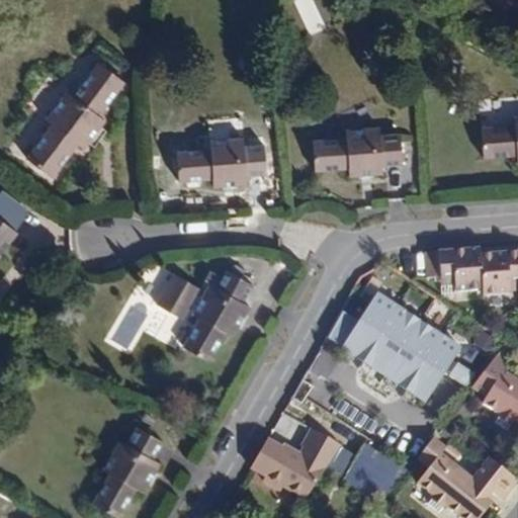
[(295,0),(312,34),(326,27),(313,0),(295,0)]
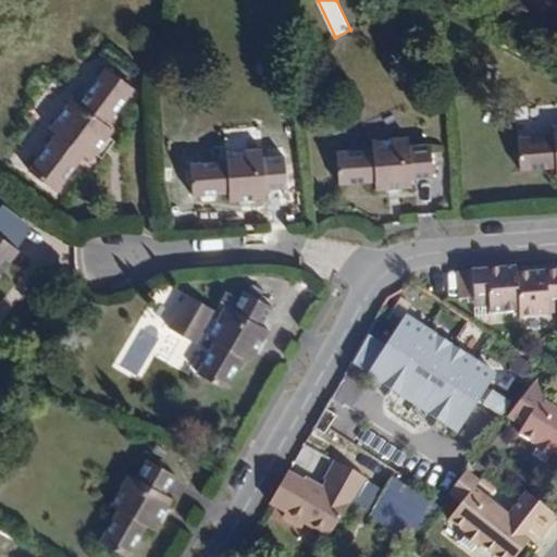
[(422,25),(435,33),(442,21),(429,13),(422,25)]
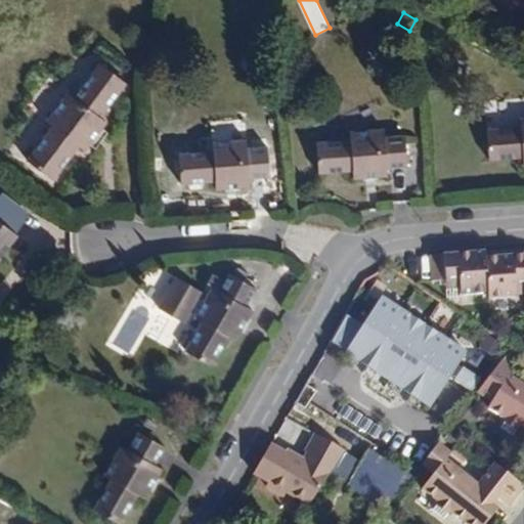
[(107,122),(101,117),(126,84),(100,63),(75,97),(69,92),(47,122),(52,127),(27,161),(54,180),(79,146),(85,150),(107,122)]
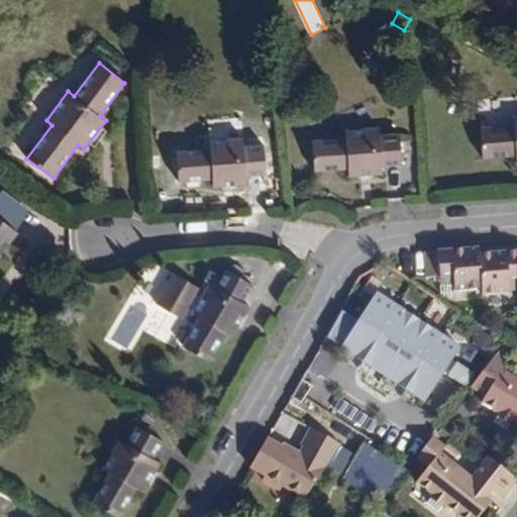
[(516,114),(514,115),(514,125),(481,127),(483,158),(516,154),(516,163),(516,114)]
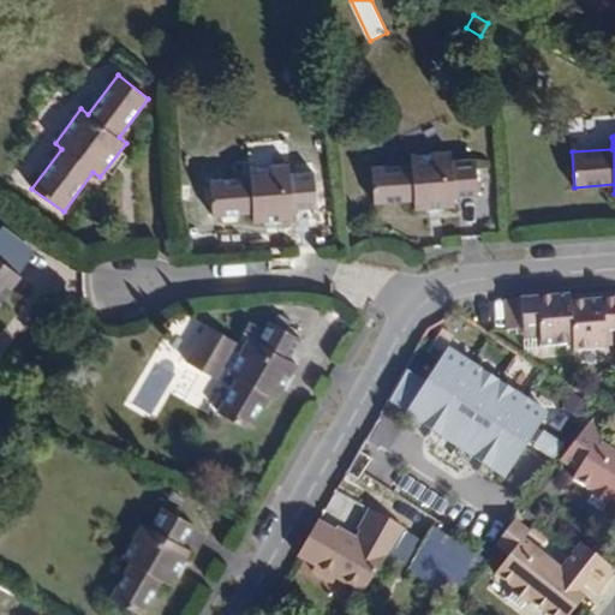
[(479,195),(476,159),(452,161),(452,150),(411,153),(412,163),(371,167),(374,203),(416,201),(416,209),(455,207),(454,196),(479,195)]
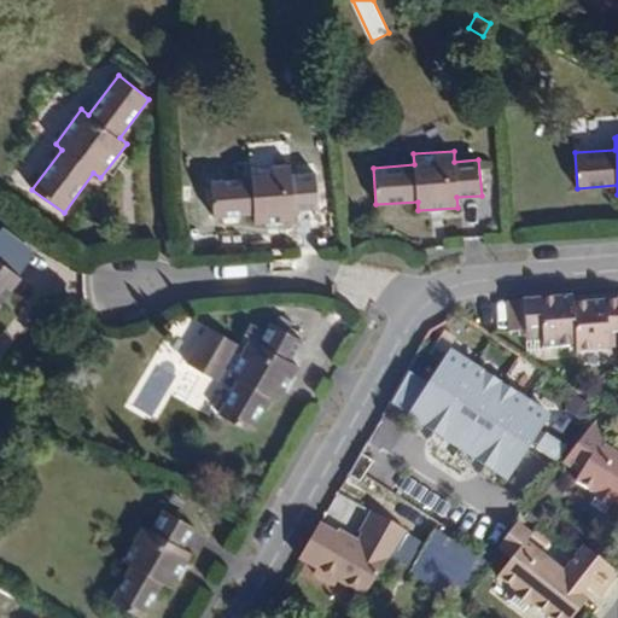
[(319,209),(316,174),(292,175),(291,164),(250,167),(250,178),(210,181),(213,217),(252,214),(252,223),(295,220),(295,210),(319,209)]
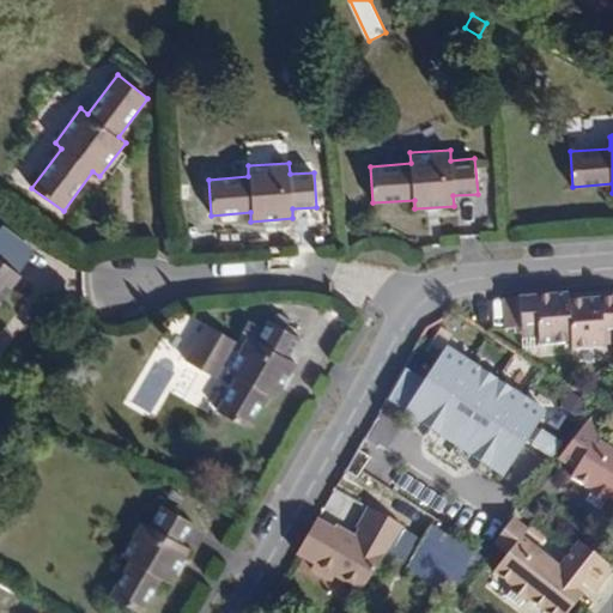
[(0,305),(22,277),(0,260),(0,305)]
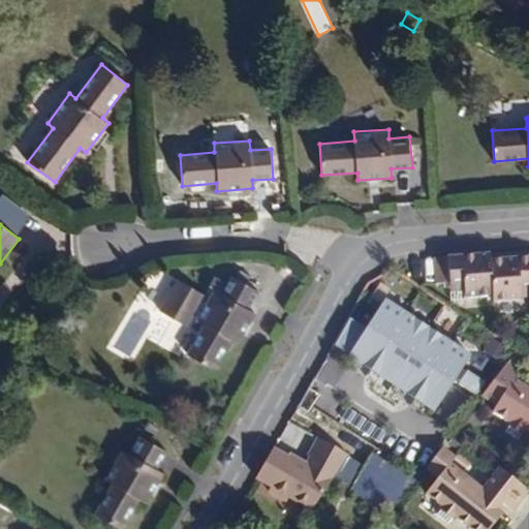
[(495,297),(492,261),(492,254),(450,257),(452,283),(452,284),(467,283),(467,290),(468,299),(495,297)]
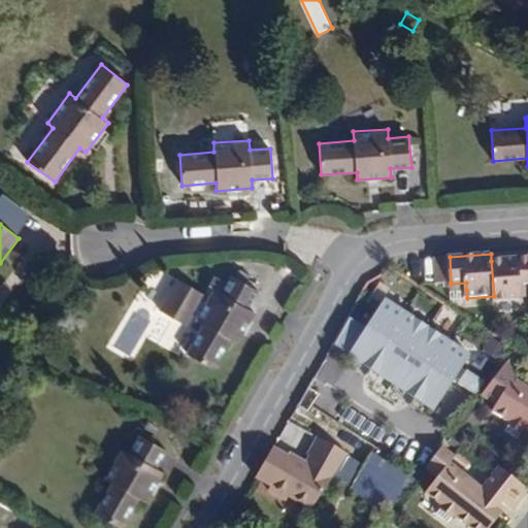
[(527,258),(491,261),(494,296),(494,306),(521,304),(521,302),(520,290),(527,289),(527,258)]
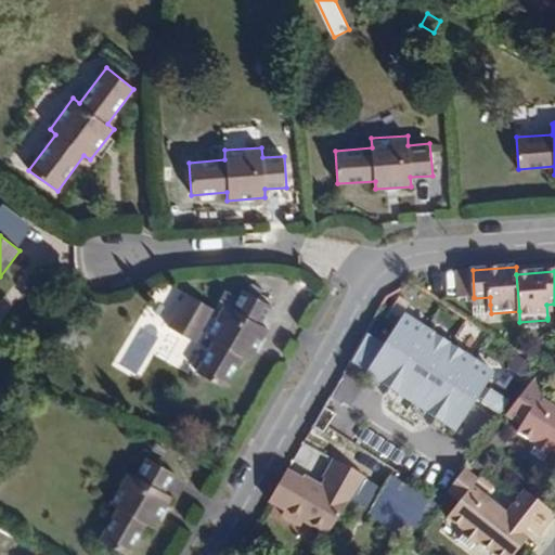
[(248,362),(268,328),(260,324),(270,306),(243,291),(239,298),(226,291),(219,300),(224,304),(215,321),(210,318),(215,311),(185,295),(167,327),(195,344),(203,332),(207,334),(206,337),(214,341),(195,373),(223,389),(241,358),(248,362)]
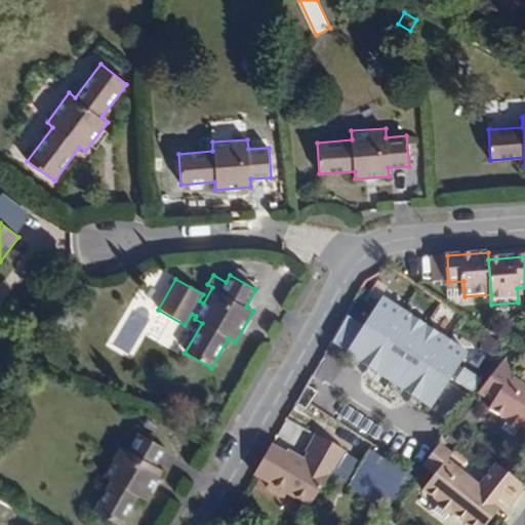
[(463,288),(463,281),(448,282),(449,290),(463,288)]
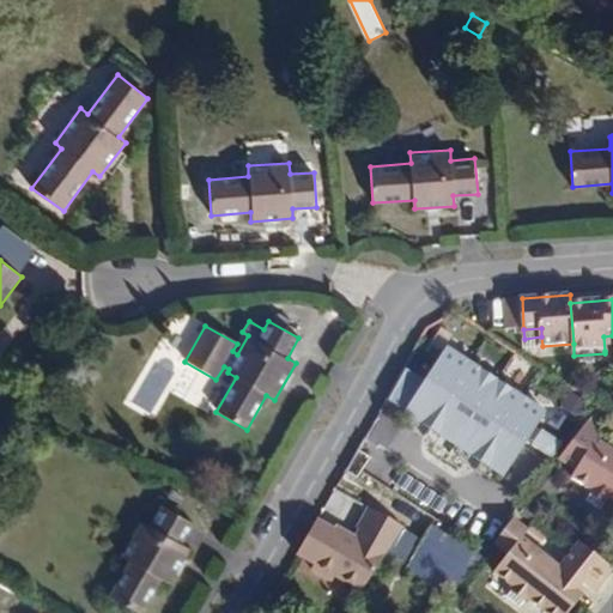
[(505,477),(547,412),(448,349),(406,413),(505,477)]
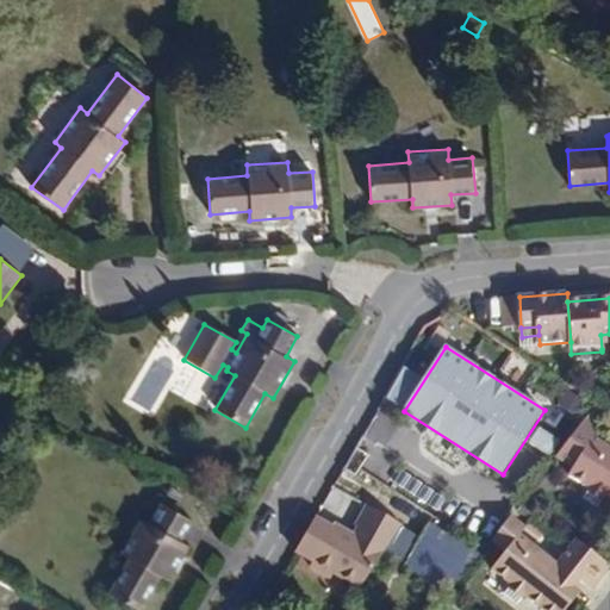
[(602,422),(589,415),(564,448),(580,456),(593,436),(602,422)]
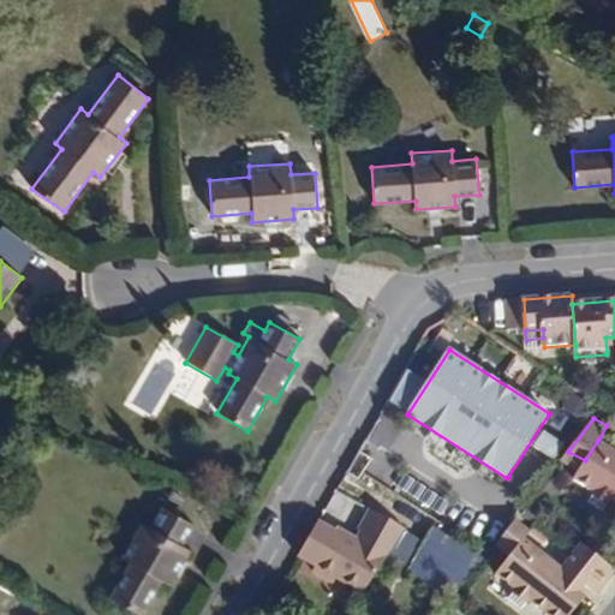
[(614,449),(598,440),(585,460),(573,478),(593,491),(592,495),(593,496),(591,501),(603,507),(605,503),(608,505),(609,501),(614,503),(614,449)]
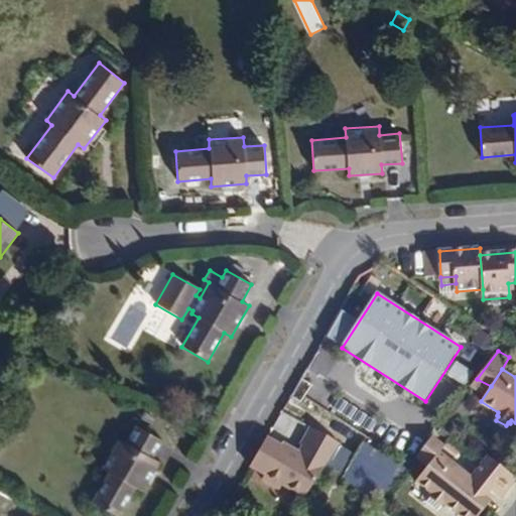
[(142,492),(159,462),(153,458),(162,440),(136,425),(126,442),(118,438),(101,469),(109,474),(93,502),(117,515),(119,515),(135,488),(142,492)]
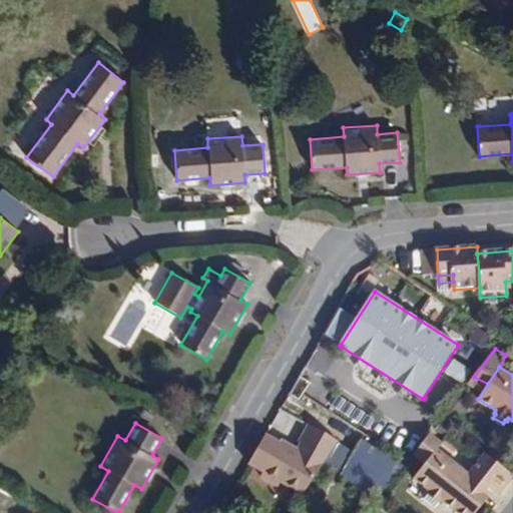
[(346,445),(312,426),(298,449),(268,437),(252,469),(313,502),(346,445)]
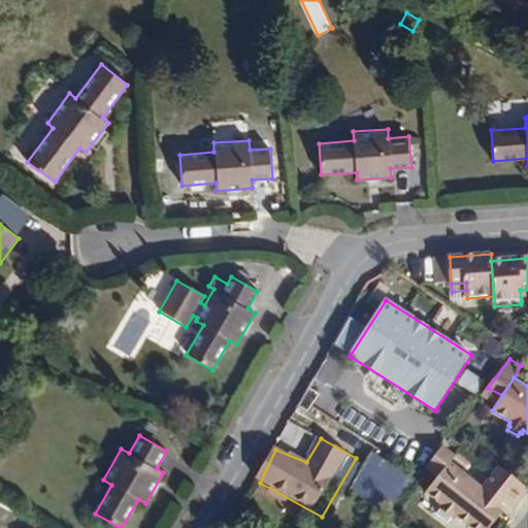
[(438,477),(452,462),(456,456),(443,446),(427,468),(438,477)]
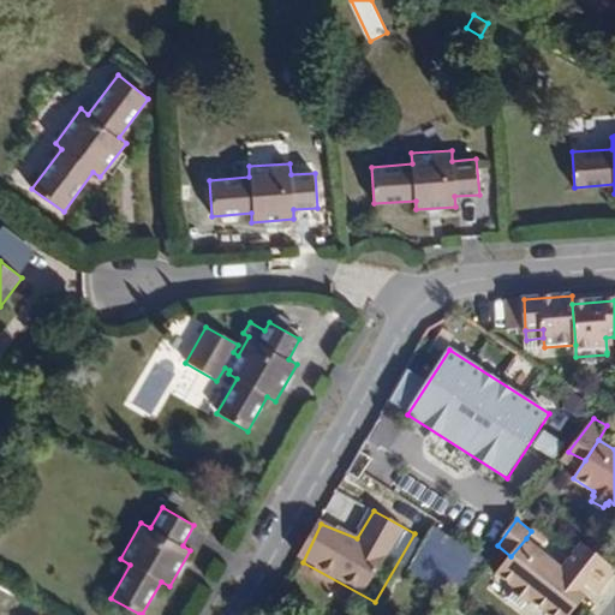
[(563,567),(574,554),(537,525),(531,531),(526,538),(563,567)]
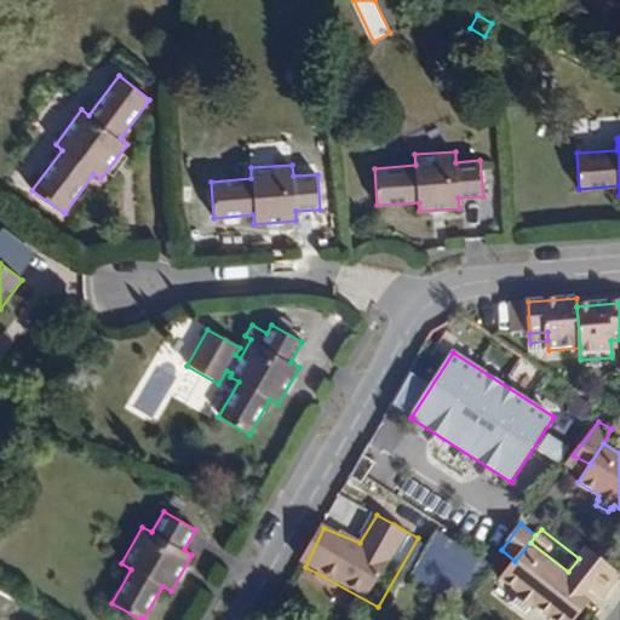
[(458,606),(491,564),(438,532),(411,578),(458,606)]
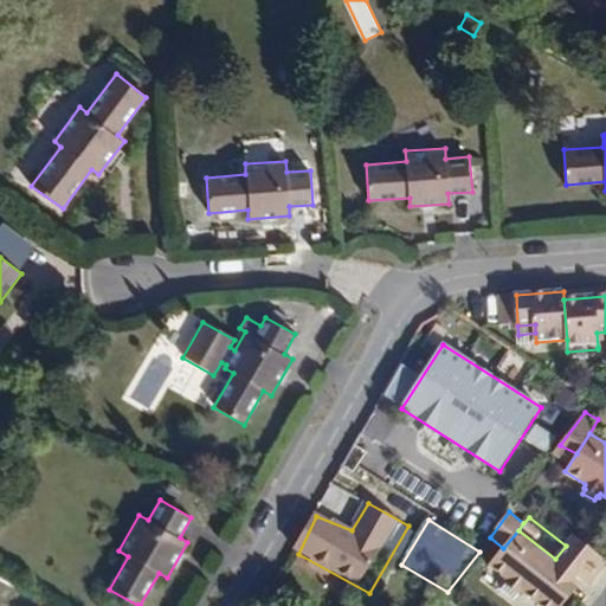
[(571,581),(566,578),(572,571),(577,574),(591,585),(605,565),(605,560),(574,536),(566,546),(555,559),(519,530),(503,548),(490,565),(509,580),(507,584),(508,585),(504,588),(516,599),(520,593),(522,595),(524,592),(542,605),(565,605),(579,588),(571,581)]
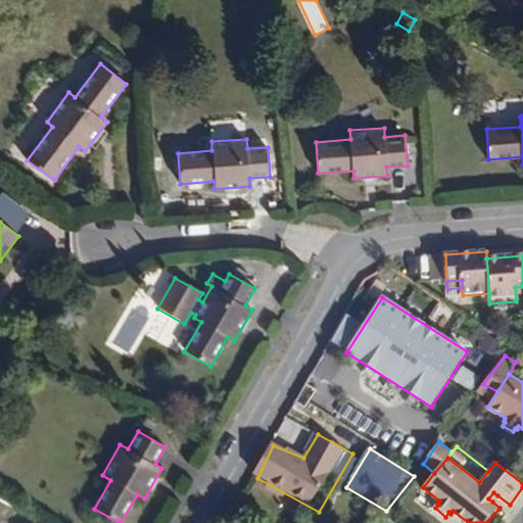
[(492,502),(497,495),(493,492),(488,498),(492,502)]
